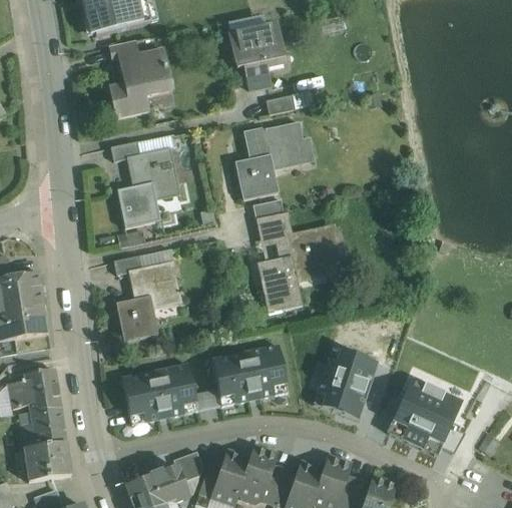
[(80,0),(85,17),(91,16),(95,32),(95,35),(110,31),(111,31),(151,21),(146,1),(152,0),(80,0)]
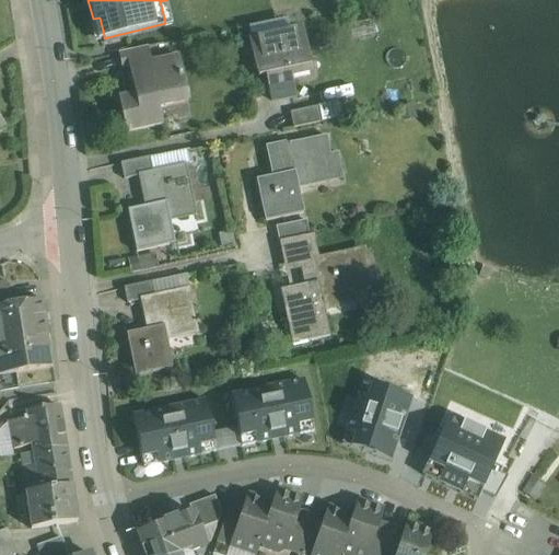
[(104,35),(100,18),(93,19),(97,37),(104,35)]
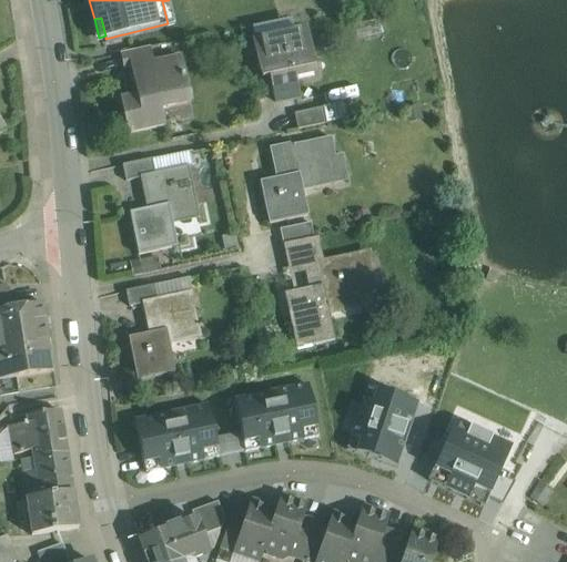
[(306,23),(254,34),(261,67),(270,65),(276,98),(299,93),(293,67),(314,62),(306,23)]
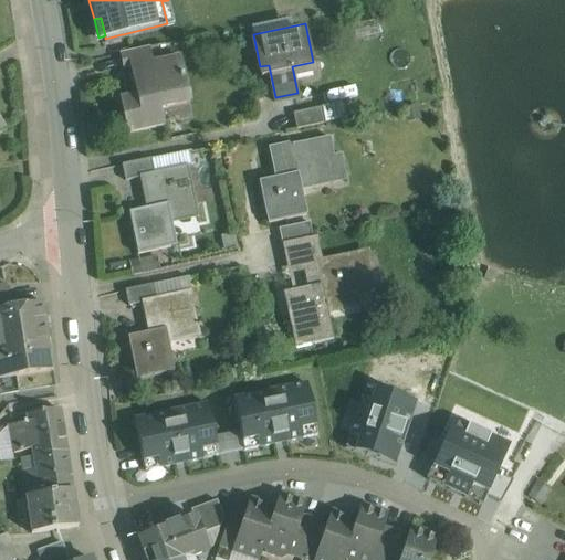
[(149,43),(122,49),(125,65),(137,63),(153,60),(149,43)]
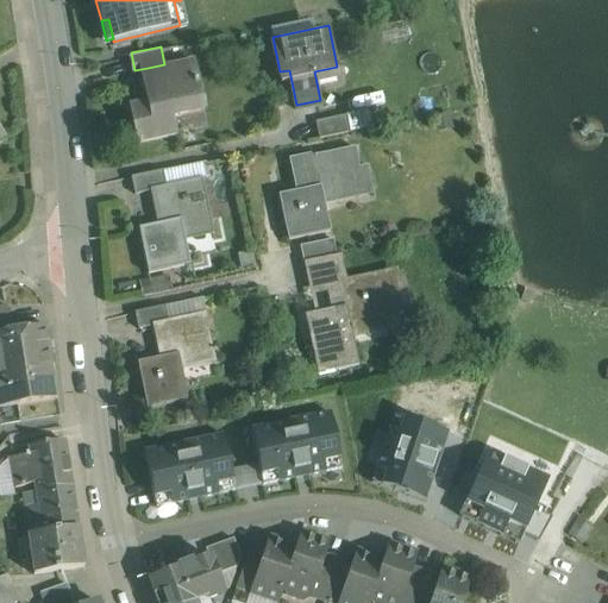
[(164,64),(148,68),(155,98),(130,104),(138,140),(177,132),(170,104),(204,96),(194,57),(164,64)]
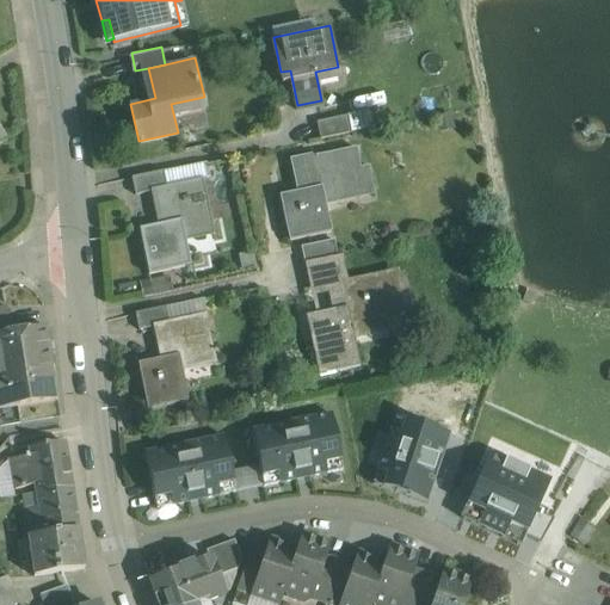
[(347,111),(318,118),(321,135),(351,128),(347,111)]
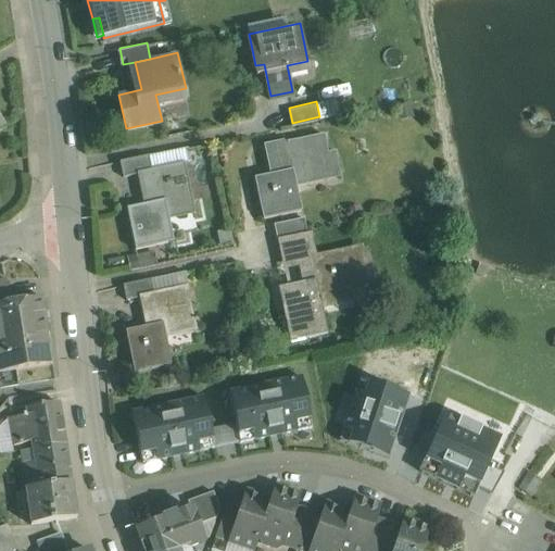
[(287,137),(264,141),(270,172),(254,175),(263,216),(302,208),(297,184),(328,176),(323,152),(336,150),(336,148),(328,149),(324,130),(287,139),(287,137)]
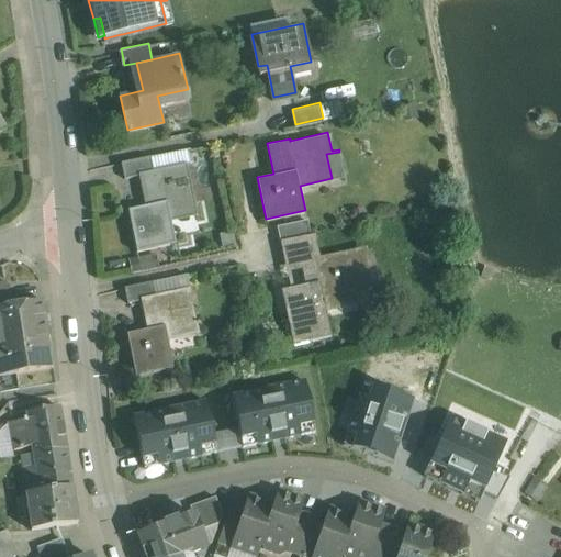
[(150,154),(122,160),(126,177),(146,173),(145,170),(154,168),(150,154)]
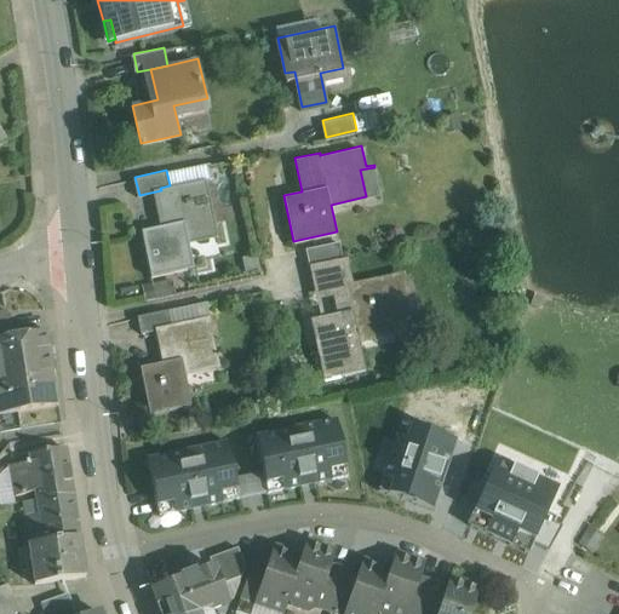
[(170,185),(160,188),(161,190),(164,206),(156,207),(160,225),(142,229),(152,276),(194,267),(187,231),(216,225),(206,178),(170,185)]
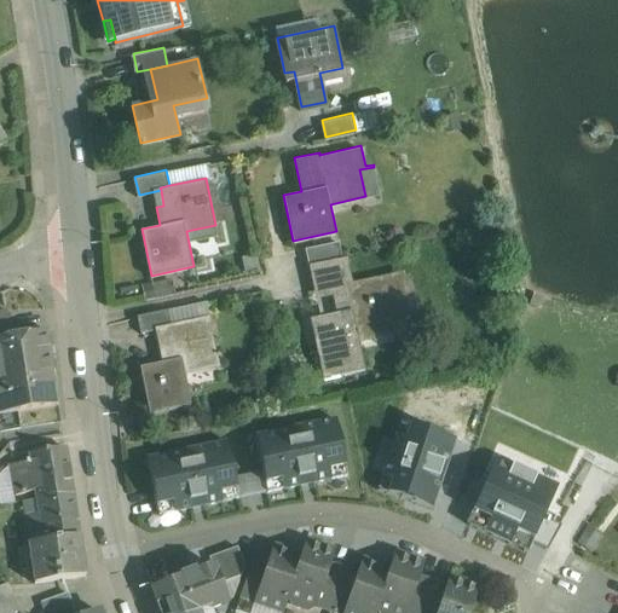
[(339,240),(305,247),(309,262),(342,256),(339,240)]
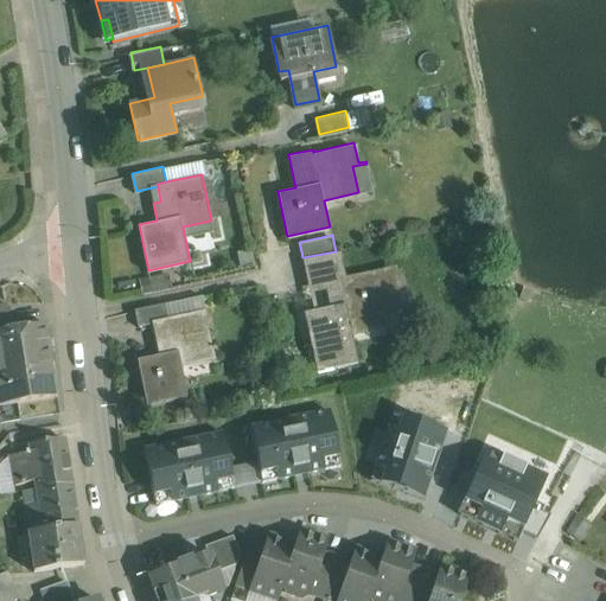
[(336,251),(303,257),(306,275),(323,272),(344,267),(340,250),(336,251)]
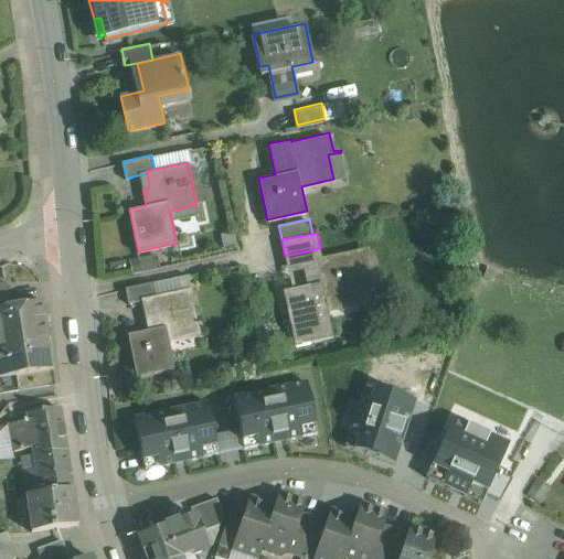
[(307,285),(283,289),(295,344),(332,335),(326,305),(359,299),(355,288),(374,283),(366,249),(322,259),(320,248),(300,253),(307,285)]
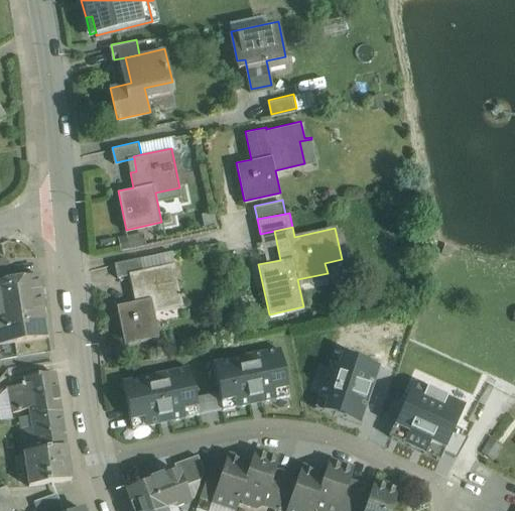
[(127,234),(130,246),(147,243),(144,230),(127,234)]
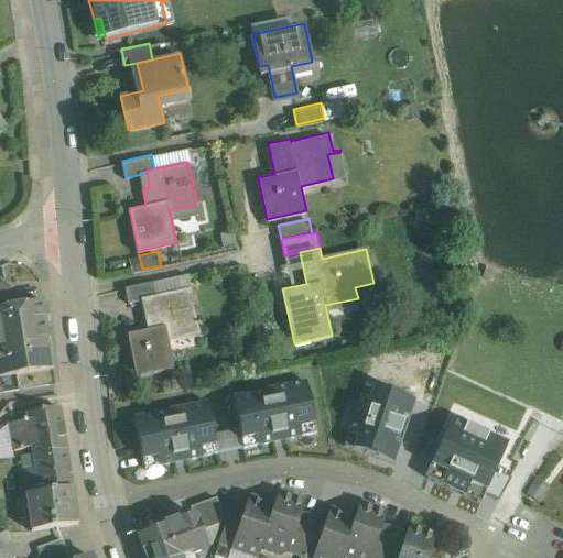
[(6,280),(0,280),(0,304),(10,303),(6,280)]
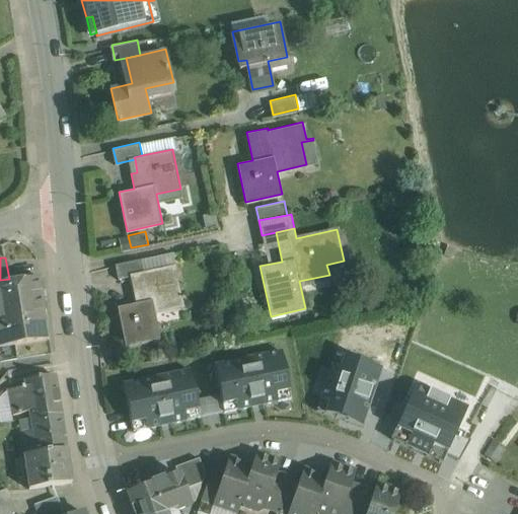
[(141,258),(116,263),(119,277),(132,275),(132,273),(144,271),(141,258)]
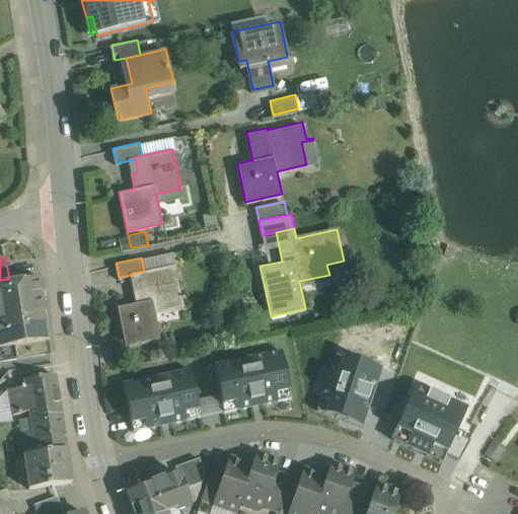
[(144,271),(132,273),(132,275),(137,303),(119,306),(126,344),(158,338),(154,311),(182,306),(175,265),(144,271)]
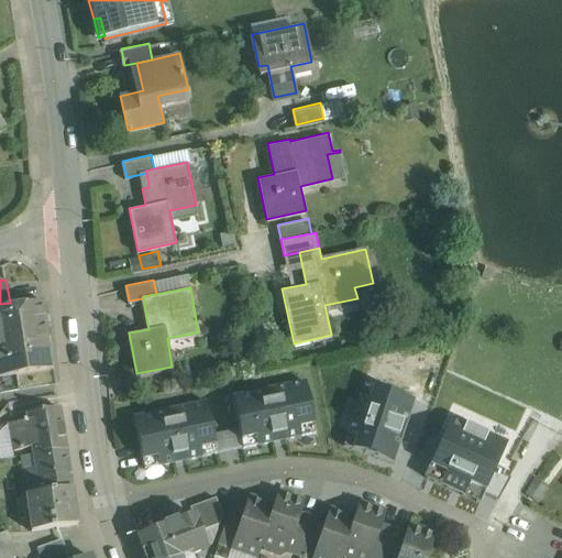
[(10,303),(0,304),(0,326),(46,318),(43,297),(10,303)]
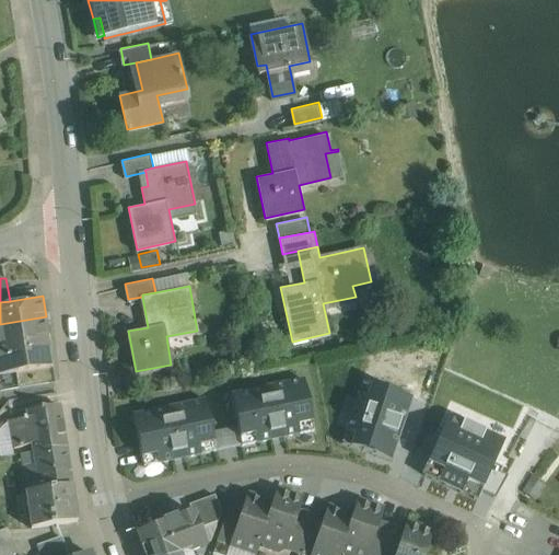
[(46,316),(0,324),(0,345),(49,337),(46,316)]
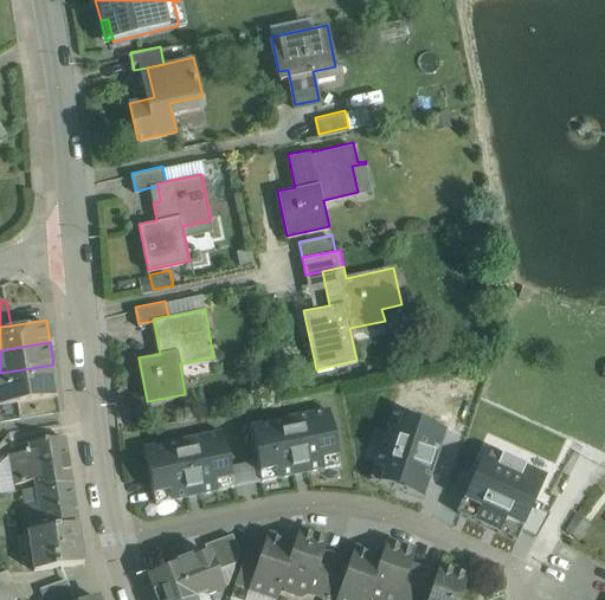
[(53,365),(0,373),(0,400),(58,391),(53,365)]
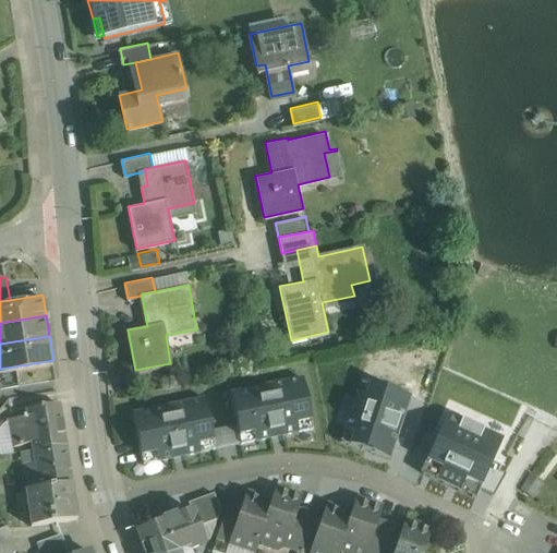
[(364,372),(343,436),(390,452),(411,387),(364,372)]
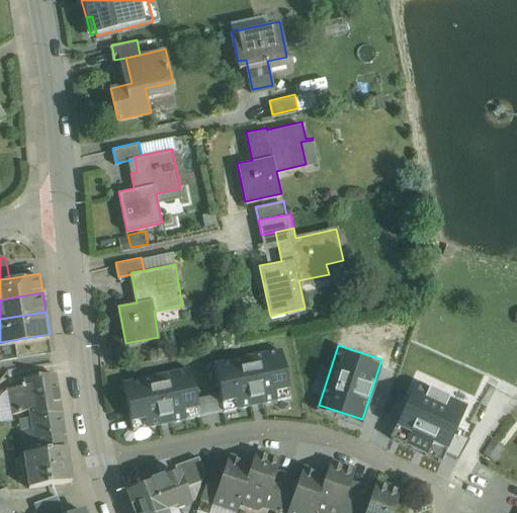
[(281,347),(214,361),(223,401),(236,398),(238,406),(277,398),(275,390),(289,387),(281,347)]
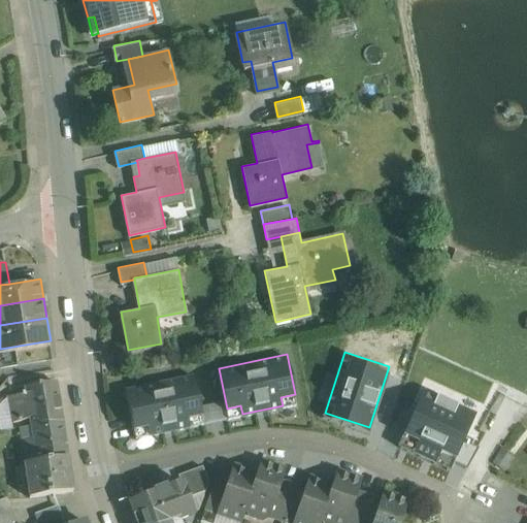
[(194,373),(126,388),(134,427),(147,425),(150,433),(190,425),(189,417),(202,414),(199,398),(194,373)]
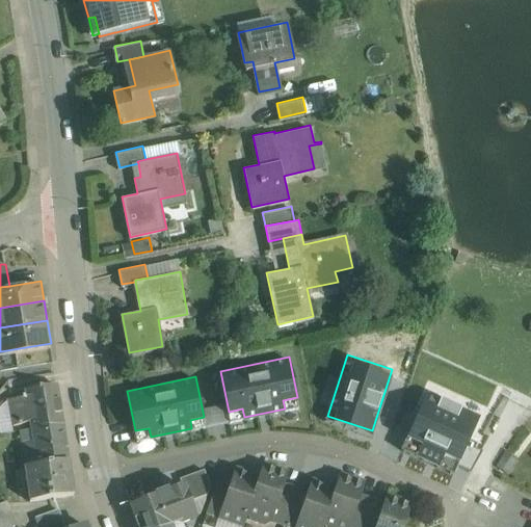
[(57,380),(26,387),(27,393),(10,396),(15,421),(30,418),(32,426),(63,421),(57,380)]
